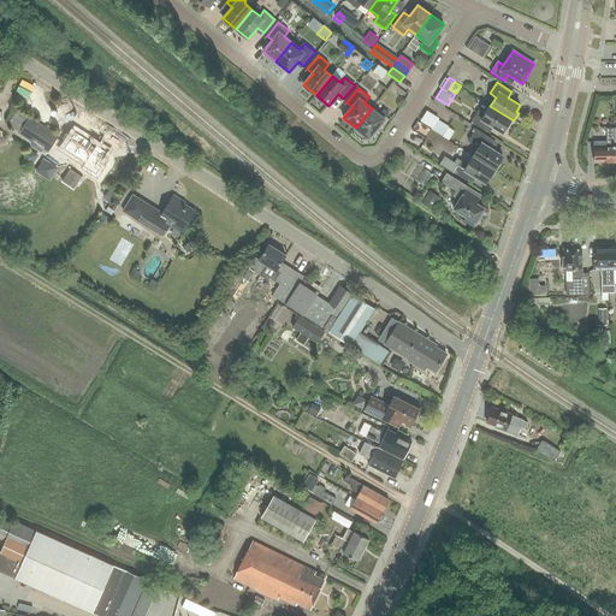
[(509,128),(514,120),(511,119),(490,106),(479,126),(487,131),(490,126),(503,132),(507,126),(509,128)]
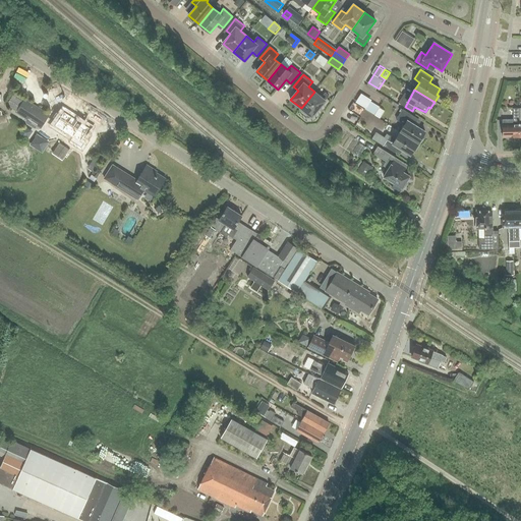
[(314,92),(301,108),(311,117),(330,96),(326,93),(322,98),(314,92)]
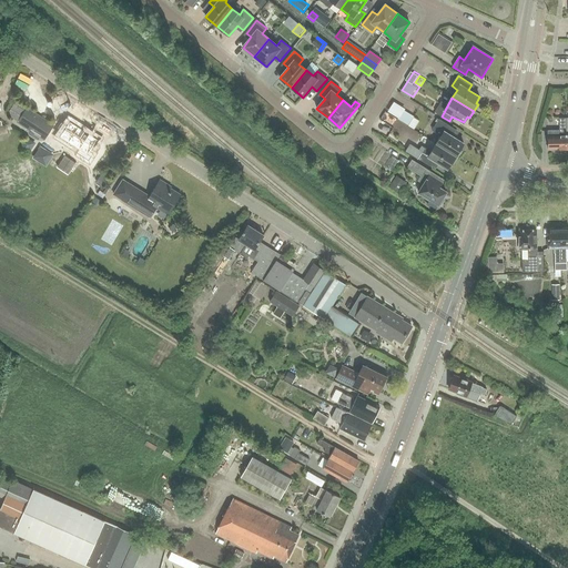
[(14,105),(8,115),(19,122),(18,124),(31,132),(31,134),(33,135),(32,135),(38,139),(40,137),(44,140),(53,127),(36,114),(34,115),(28,111),(27,111),(26,112),(14,105)]
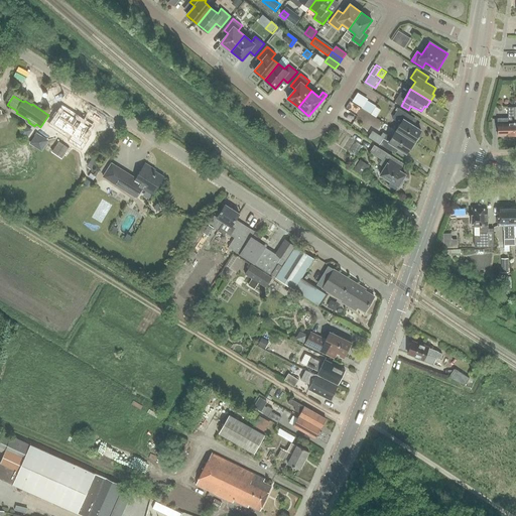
[(362,108),(361,108),(370,114),(375,107),(375,106),(367,101),(366,100),(362,108)]
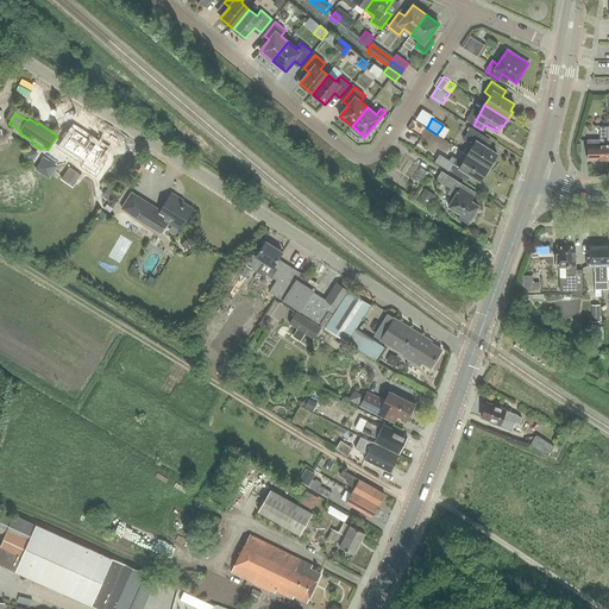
[(588,159),(608,159),(607,139),(607,126),(600,127),(600,140),(588,140),(588,159)]
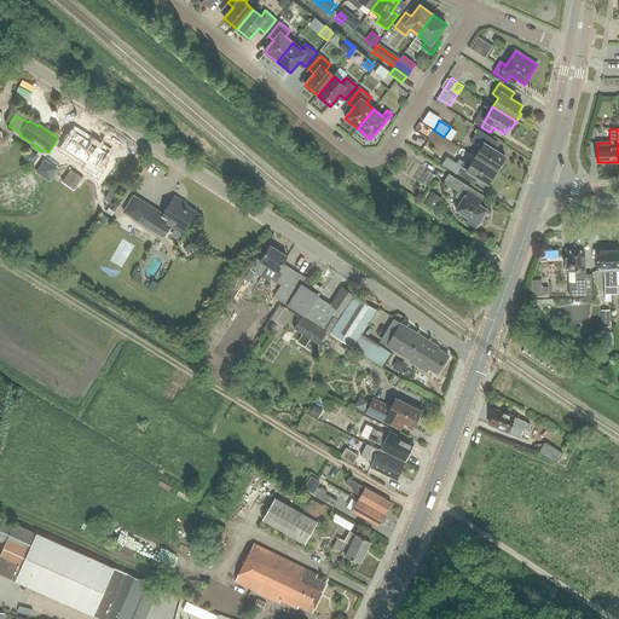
[(499,172),(504,165),(502,163),(505,157),(493,149),(498,143),(479,131),(472,143),(481,149),(475,157),(499,172)]
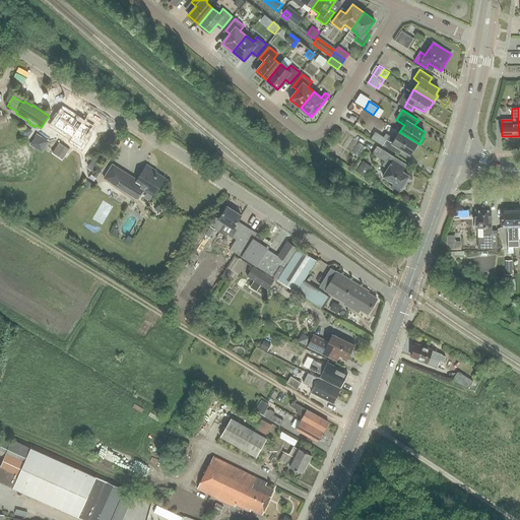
[(0,129),(1,129),(2,129),(3,129),(4,128),(5,128),(6,127),(7,126),(8,125),(8,124),(6,115),(2,116),(1,112),(0,112),(0,129)]
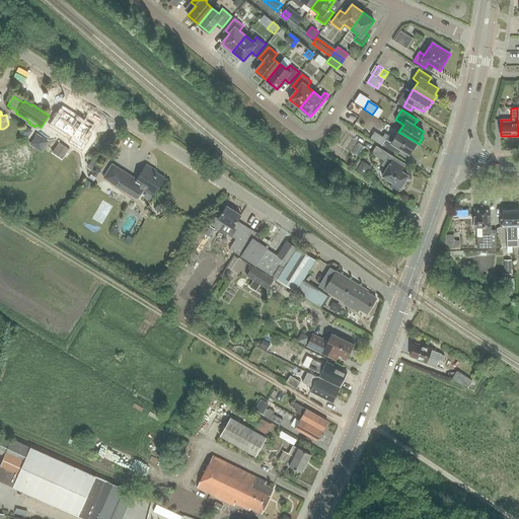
[(64,113),(54,129),(75,143),(71,149),(87,159),(95,146),(87,142),(94,132),(64,113)]
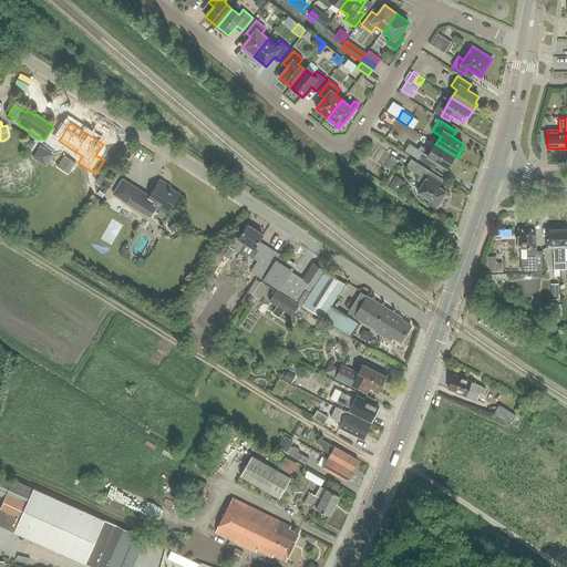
[(409,144),(404,151),(416,158),(424,147),(421,146),(419,150),(409,144)]
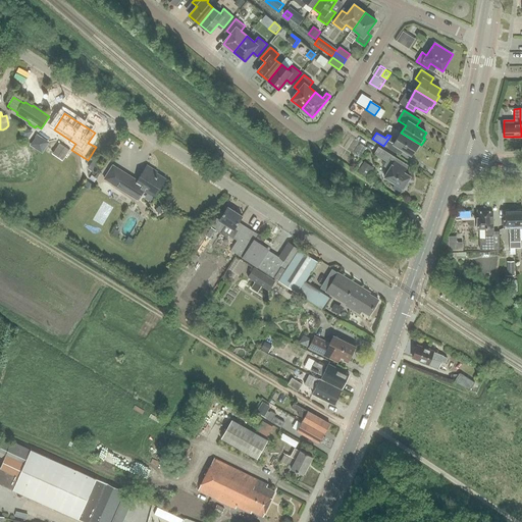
[(421,145),(401,133),(397,140),(392,137),(385,146),(398,154),(402,149),(412,156),(415,150),(417,152),(421,145)]
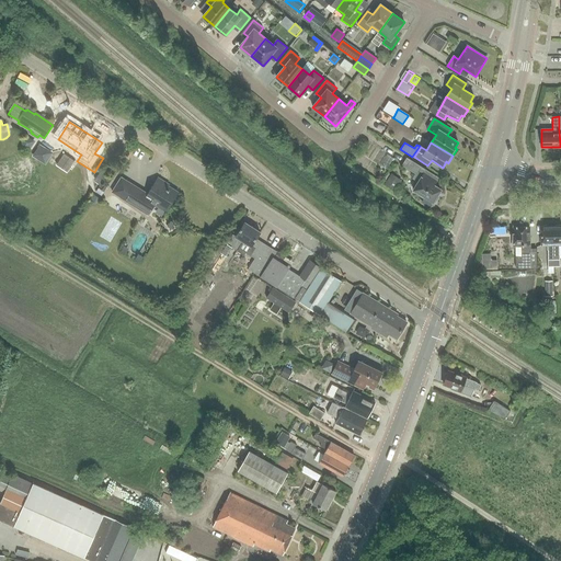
[(435,175),(408,158),(402,165),(416,174),(413,179),(419,182),(413,191),(425,198),(422,203),(430,207),(434,202),(435,203),(439,197),(437,196),(442,190),(431,183),(435,175)]
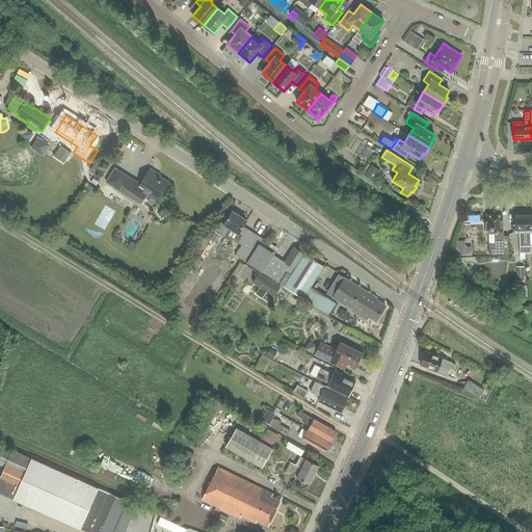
[(371,164),(364,175),(374,182),(380,171),(371,164)]
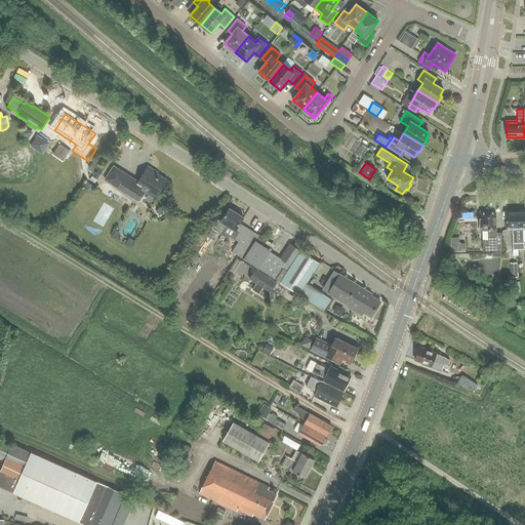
[(92,163),(88,168),(95,173),(99,167),(92,163)]
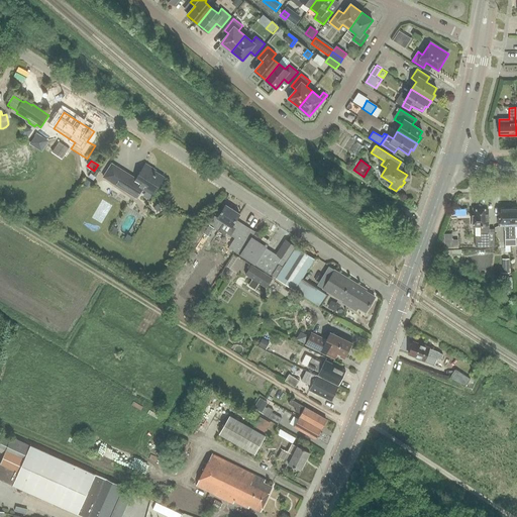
[(124,171),(115,185),(137,198),(142,189),(153,196),(165,178),(145,166),(135,181),(123,173),(124,172),(124,171)]
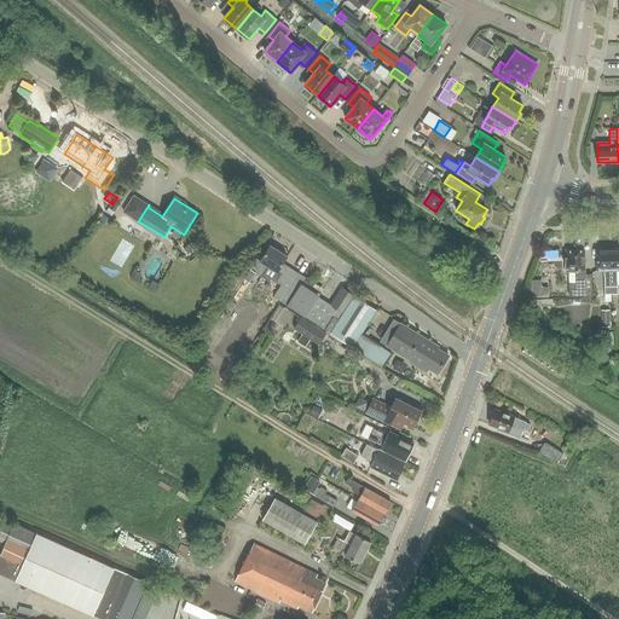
[(104,215),(99,221),(105,226),(110,219),(104,215)]
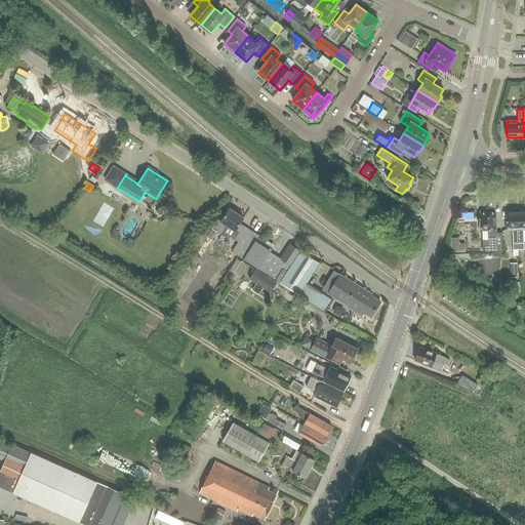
[(240,224),(244,218),(229,208),(220,221),(218,219),(207,237),(212,240),(217,232),(229,239),(230,237),(239,243),(242,238),(248,229),(240,224)]
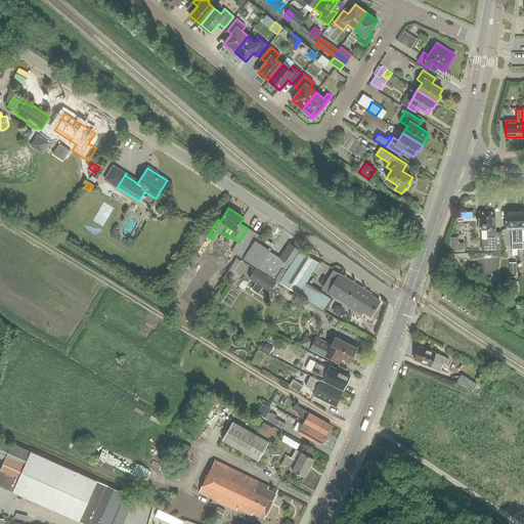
[(480,229),(480,230),(487,230),(487,237),(487,239),(481,239),(481,251),(501,250),(500,232),(495,232),(495,229),(495,220),(494,220),(494,212),(480,212),(480,215),(479,215),(480,229)]
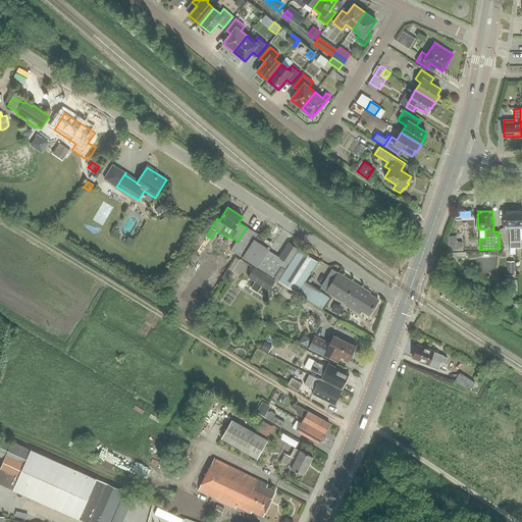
[(510,249),(516,249),(515,211),(504,211),(504,228),(510,228),(510,232),(510,249)]
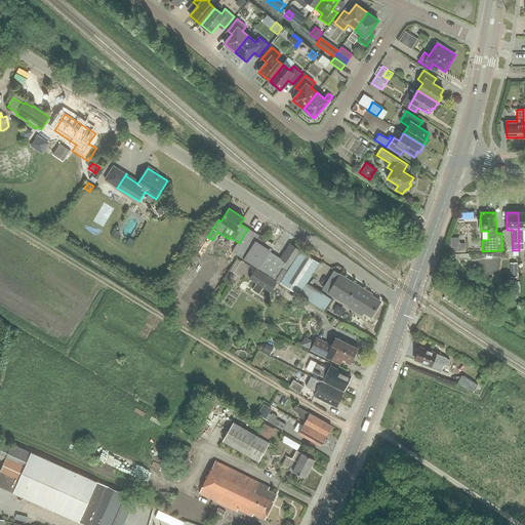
[(275,245),(259,235),(253,244),(243,258),(275,279),(282,268),(288,271),(300,251),(290,244),(280,258),(271,252),(275,245)]
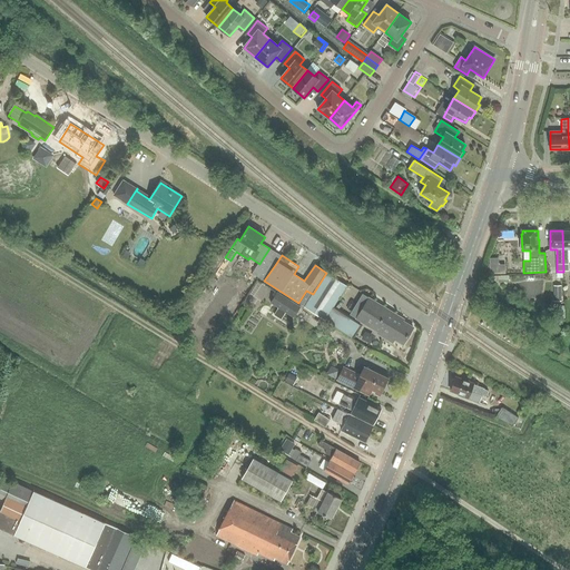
[(264,281),(275,265),(263,258),(259,264),(253,273),(264,281)]
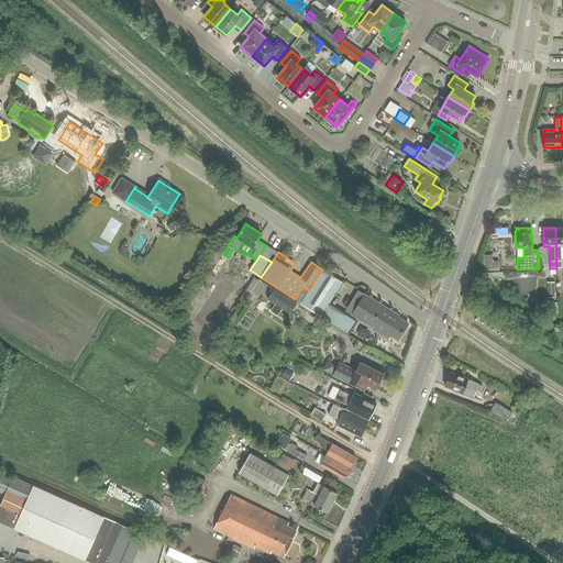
[(320,317),(329,304),(343,283),(322,269),(309,290),(308,291),(300,304),(320,317)]
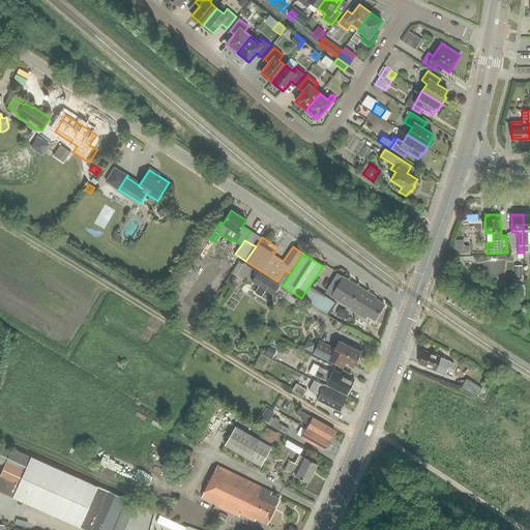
[(258,271),(251,282),(273,296),(280,286),(258,271)]
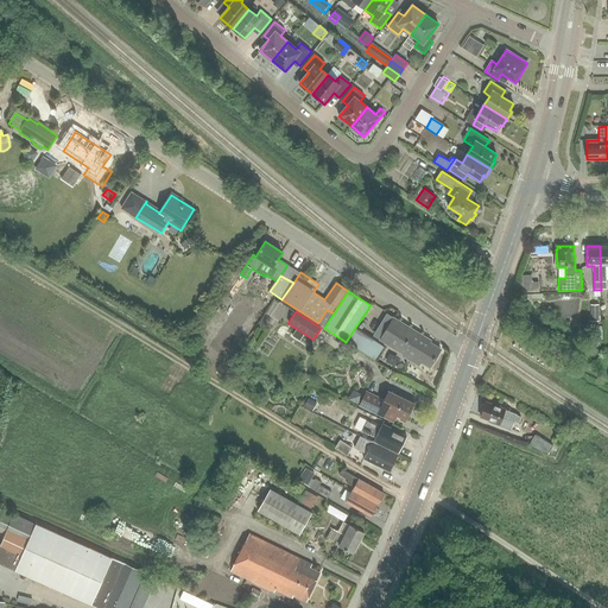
[(320,324),(324,328),(333,315),(328,311),(320,324)]
